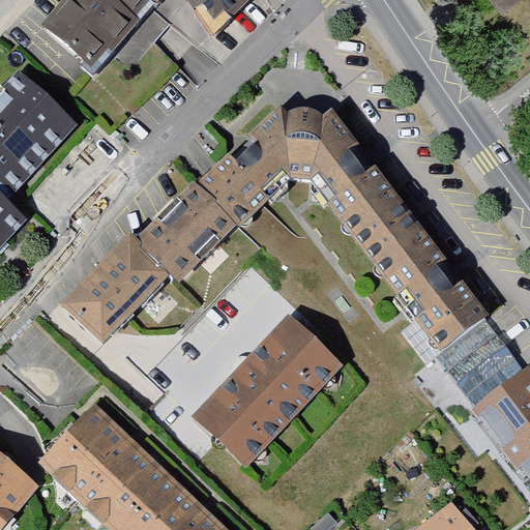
[(54,0),(36,19),(91,70),(155,0),(195,0),(216,23),(244,0),(54,0)]
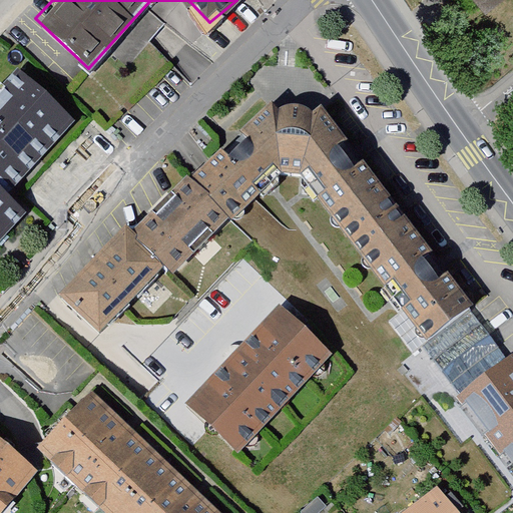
[(473,0),(490,20),(512,0),(473,0)]
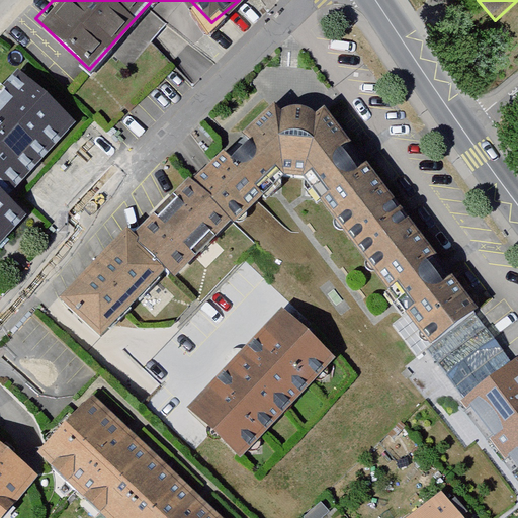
[(0,193),(5,197),(75,119),(21,74),(6,90),(0,85),(0,193)]
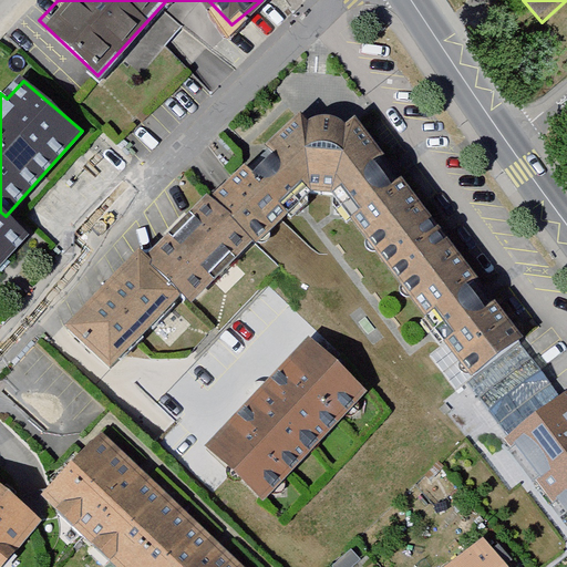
[(295,112),(259,146),(309,195),(328,197),(379,156),(352,119),(343,125),(331,119),(317,116),(305,122),(295,112)]
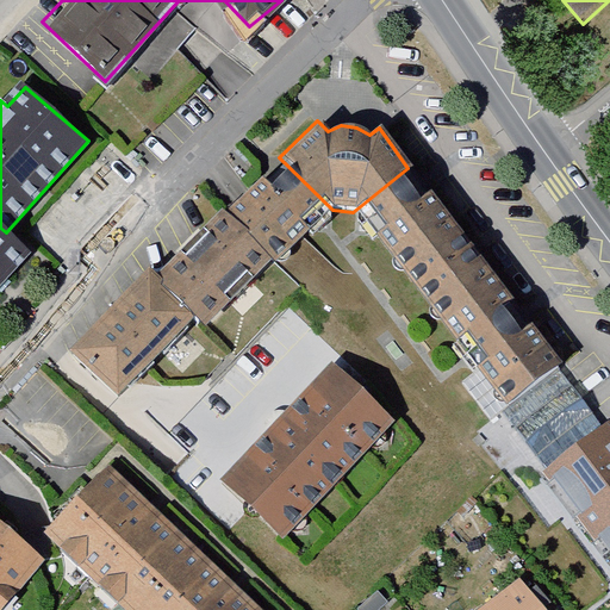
[(279,157),(222,216),(271,263),(274,268),(332,210),(279,157)]
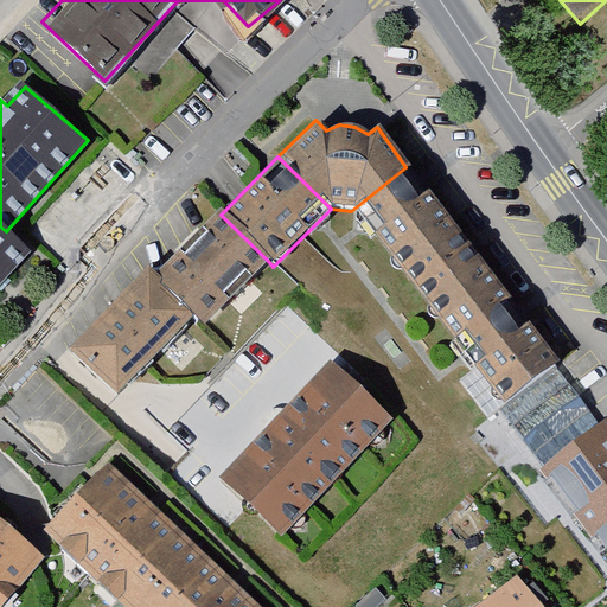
[(406,167),(351,211),(415,291),(470,247),(406,167)]
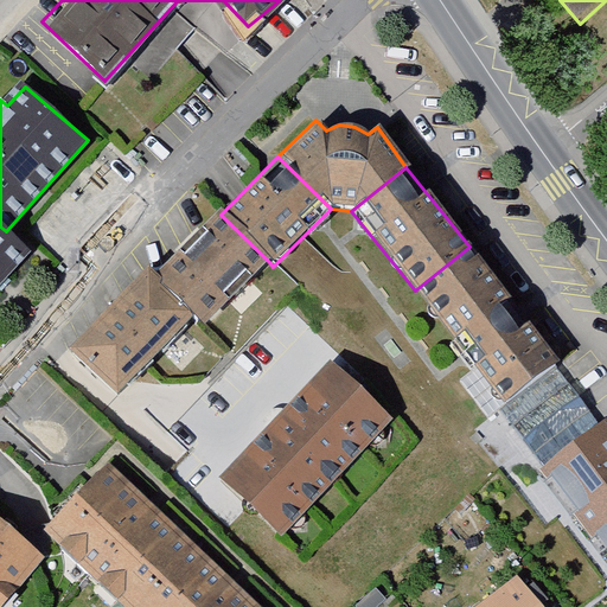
[(221,215),(215,210),(149,276),(193,318),(204,328),(269,262),(221,215)]
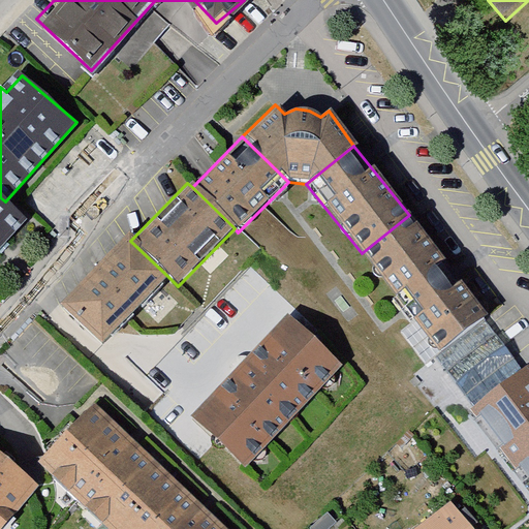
[(0,244),(24,218),(5,201),(0,197),(0,244)]
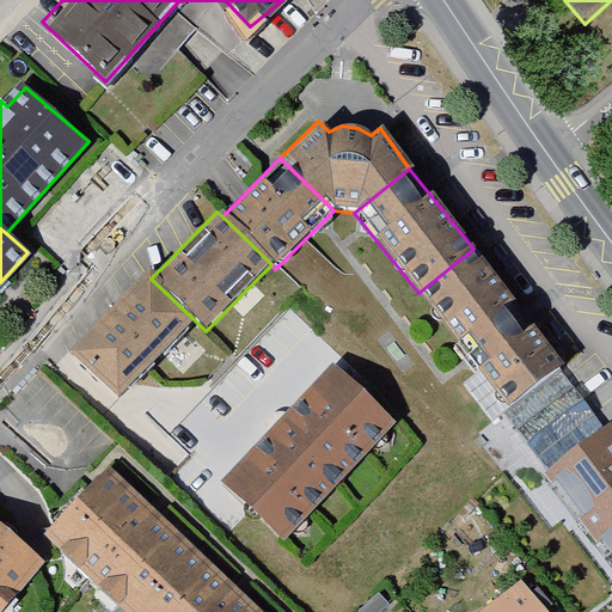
[(473,249),(418,293),(508,410),(562,367),(473,249)]
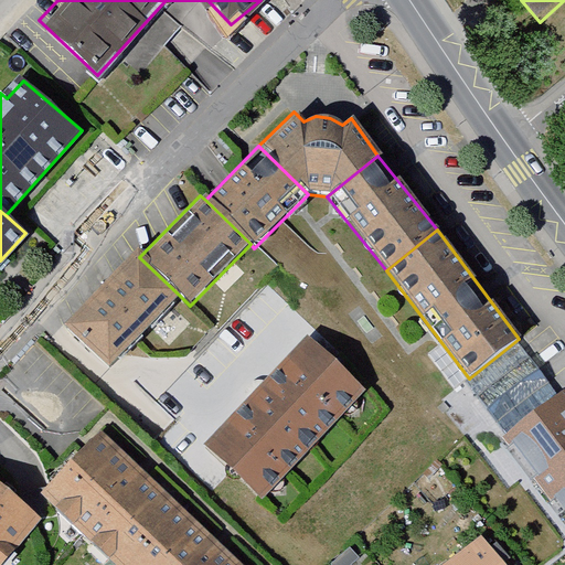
[(137,254),(65,328),(107,370),(180,296),(139,257),(137,254)]
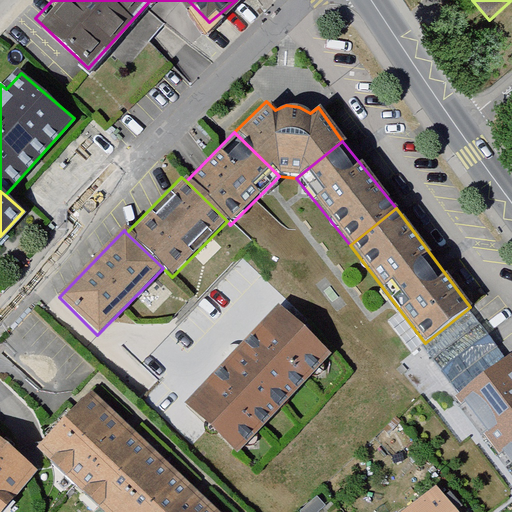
[(280,303),(186,401),(243,454),(336,354),(280,303)]
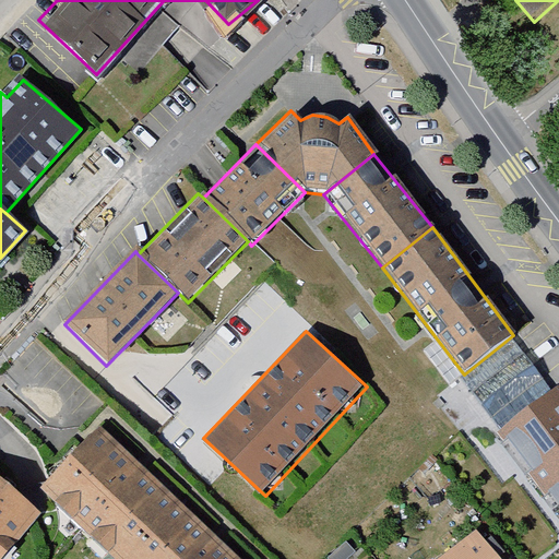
[(558,558),(558,391),(556,387),(491,433),(558,514),(558,558),(557,558),(558,558)]
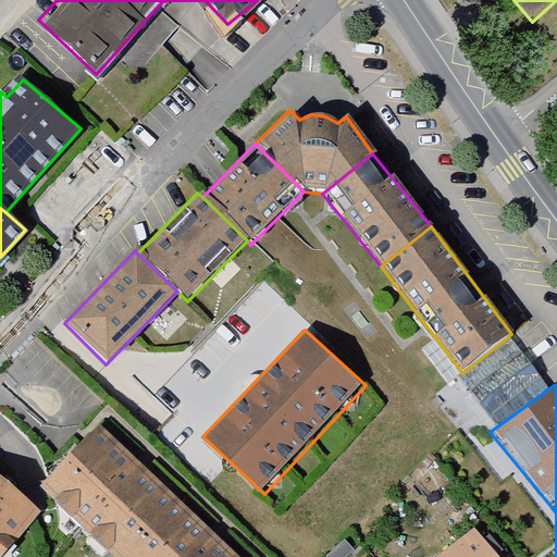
[(103,425),(44,489),(114,556),(133,556),(185,504),(103,425)]
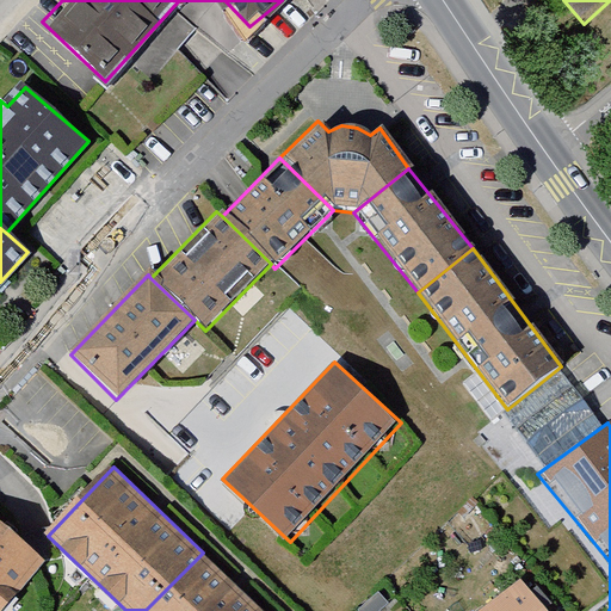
[(0,520),(0,610),(2,610),(47,560),(0,520)]
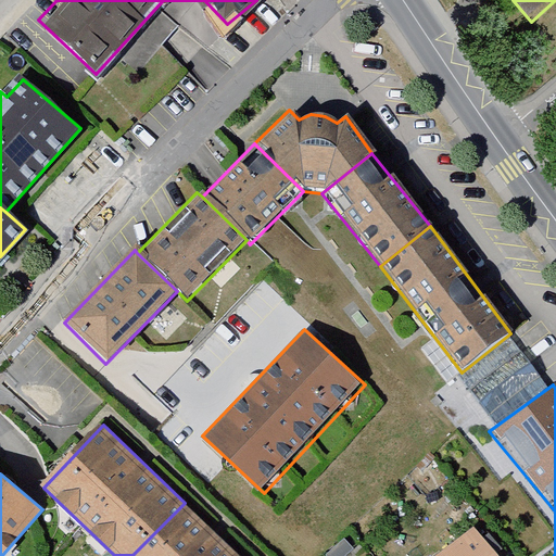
[(237,555),(185,503),(133,555),(237,555)]
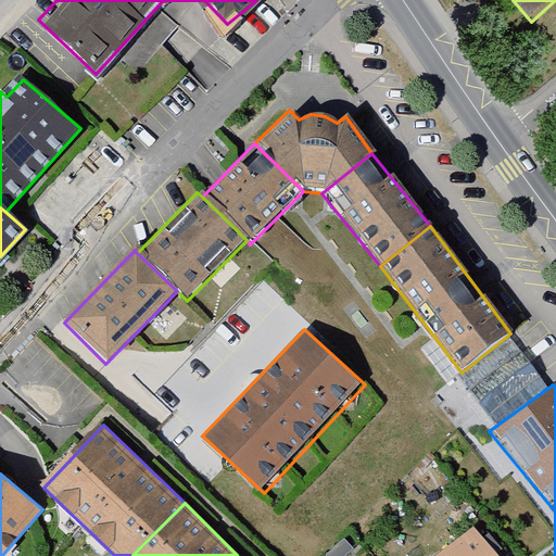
[(495,555),(470,526),(433,555),(495,555)]
